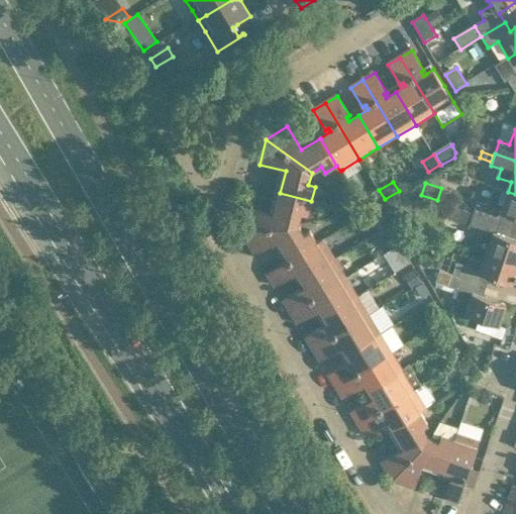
[(478,202),(474,214),(500,223),(503,213),(515,217),(515,194),(508,192),(495,187),(489,206),(478,202)]
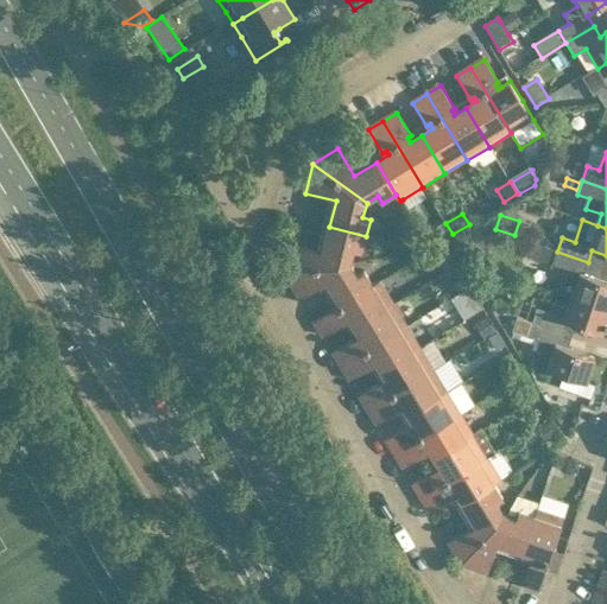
[(292,246),(285,275),(352,265),(355,250),(362,253),(366,236),(329,227),(323,253),(292,246)]
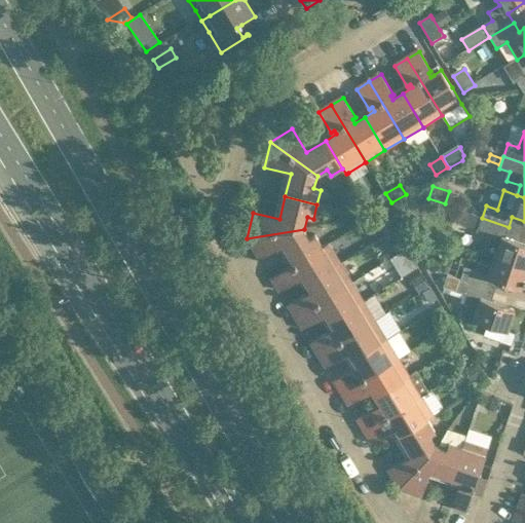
[(384,213),(375,218),(382,229),(390,224),(384,213)]
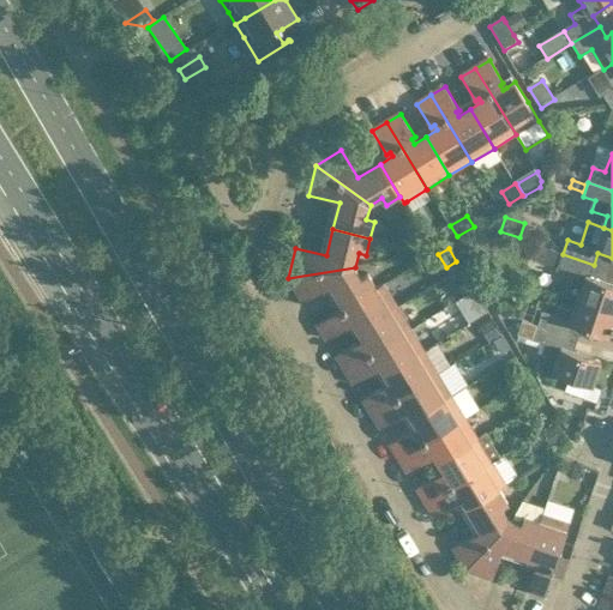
[(563,295),(578,300),(612,312),(612,284),(590,277),(594,265),(563,254),(558,269),(571,273),(563,295)]
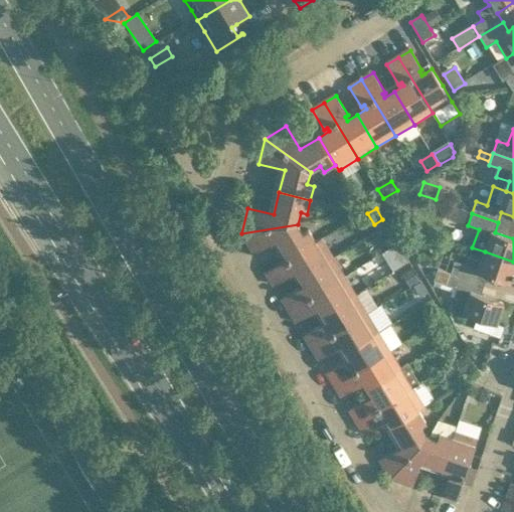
[(278,241),(289,260),(317,242),(310,231),(304,234),(298,224),(241,233),(254,254),(278,241)]
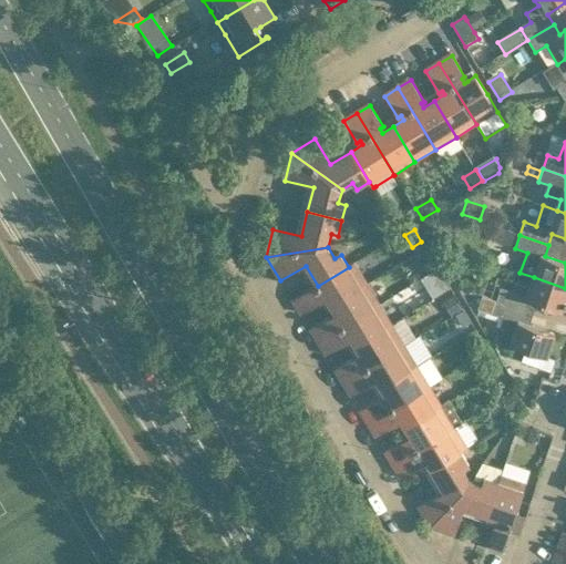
[(434,262),(424,267),(429,275),(439,268),(434,262)]
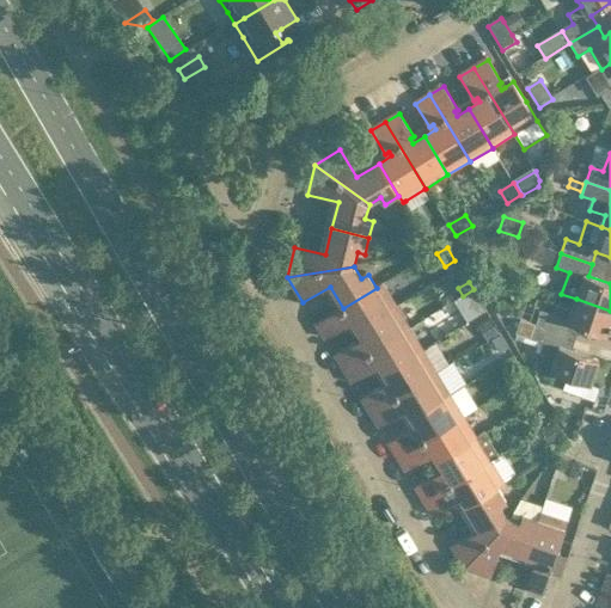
[(352,320),(358,331),(397,307),(383,284),(377,288),(343,308),(346,312),(342,314),(340,311),(317,325),(325,341),(349,326),(347,323),(352,320)]
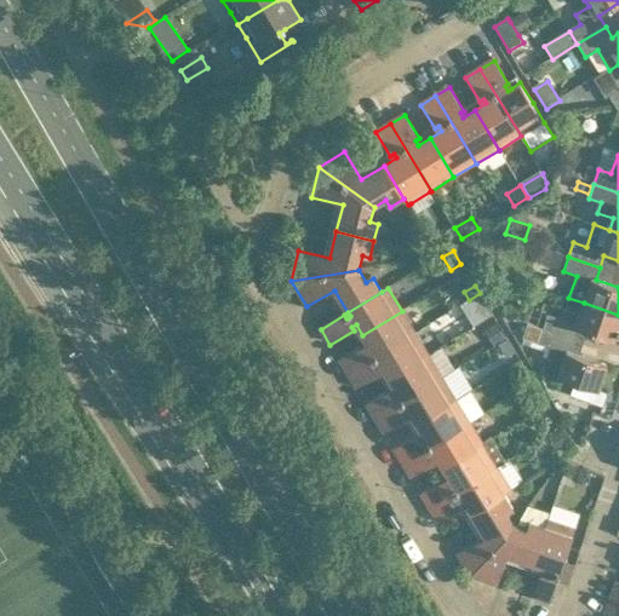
[(480,297),(462,308),(475,328),(493,317),(480,297)]
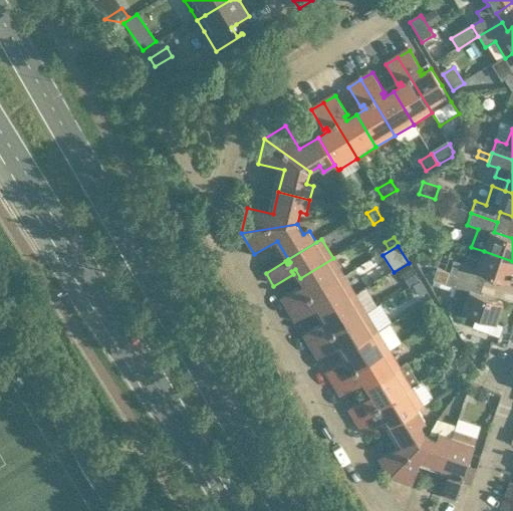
[(455,262),(451,274),(477,282),(480,273),(510,283),(512,278),(512,261),(484,251),(481,261),(468,257),(465,265),(455,262)]
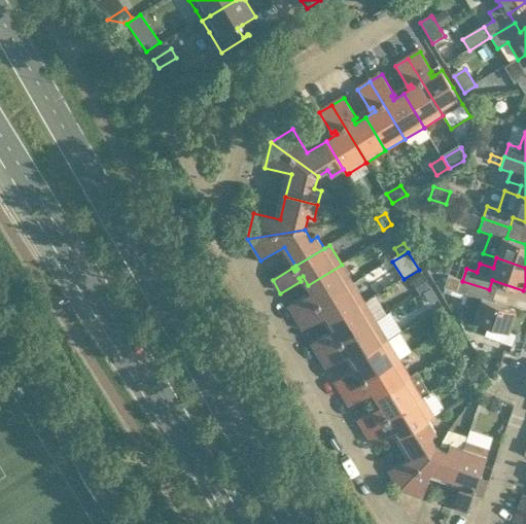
[(288,307),(295,318),(353,283),(342,265),(308,285),(314,295),(311,298),(309,294),(288,307)]
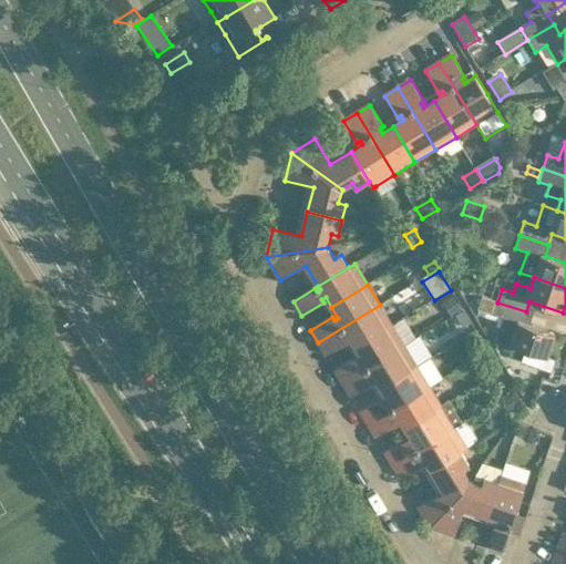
[(483,297),(479,310),(493,316),(504,319),(501,329),(515,334),(511,346),(526,350),(522,362),(542,369),(545,357),(547,358),(555,335),(522,324),(526,311),(497,303),(483,297)]
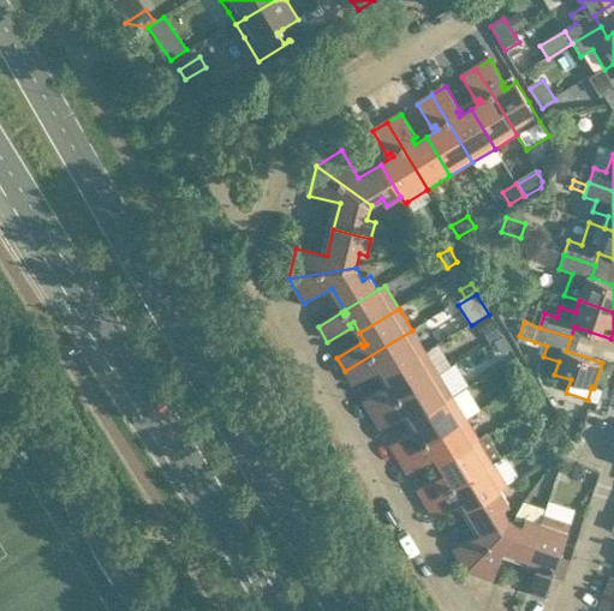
[(493,323),(483,329),(492,343),(501,337),(493,323)]
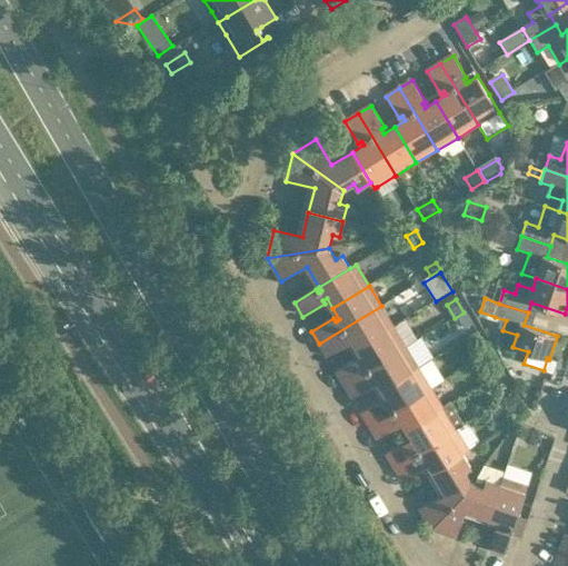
[(351,339),(358,349),(394,327),(381,306),(319,344),(328,357),(349,345),(347,341),(351,339)]
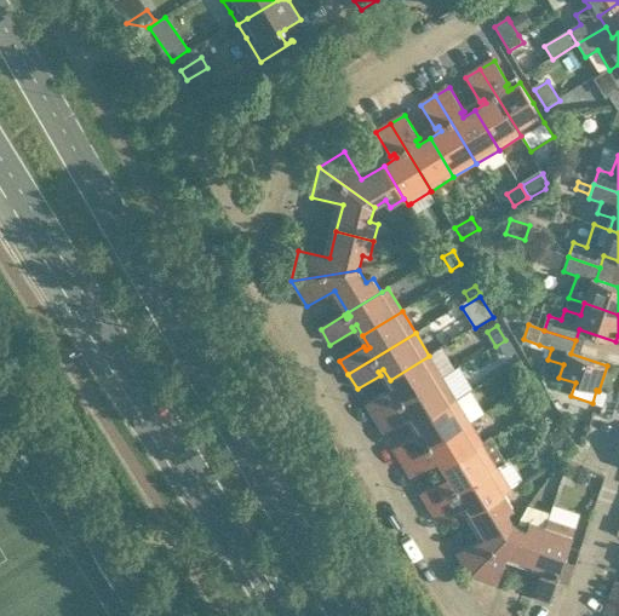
[(508,340),(499,346),(508,360),(516,355),(508,340)]
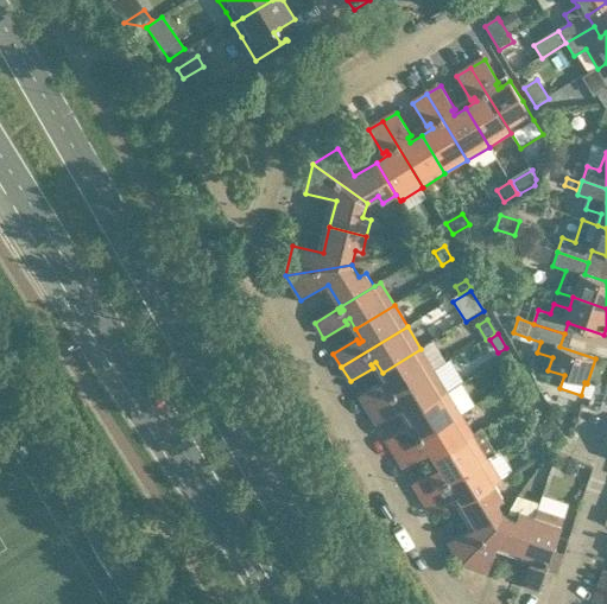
[(360,398),(368,411),(435,370),(421,349),(383,373),(390,385),(385,387),(383,383),(360,398)]
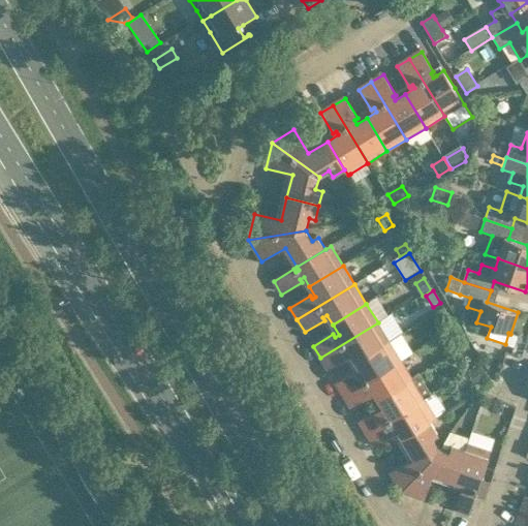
[(378,322),(320,358),(328,371),(348,359),(346,356),(349,353),(355,363),(390,342),(403,334),(392,314),(378,322)]
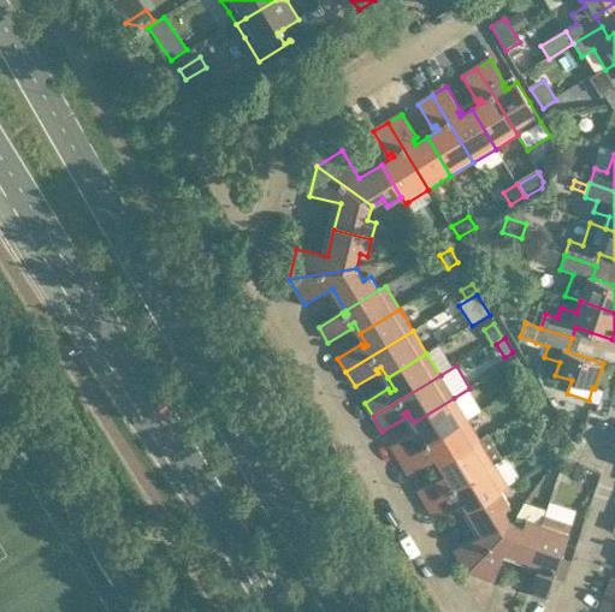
[(391,447),(400,462),(467,420),(454,398),(414,422),(421,433),(417,437),(415,433),(391,447)]
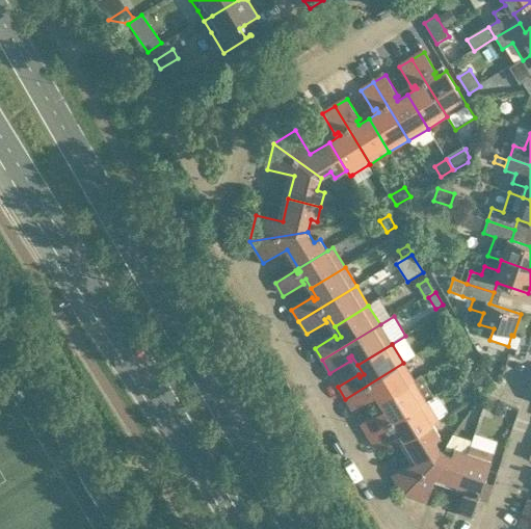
[(375,393),(381,403),(416,382),(403,363),(345,399),(352,411),(373,398),(371,396),(375,393)]
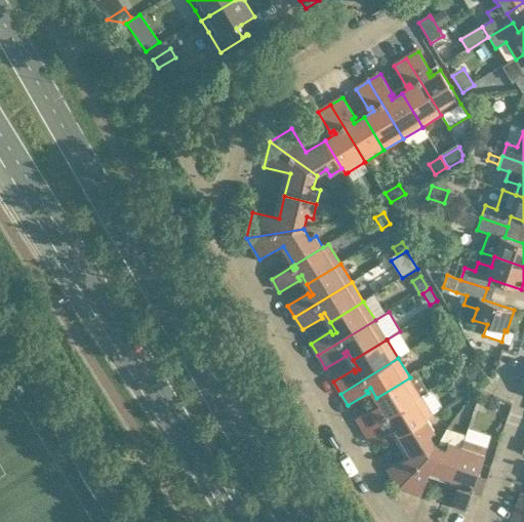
[(475,366),(465,372),(472,383),(482,376),(475,366)]
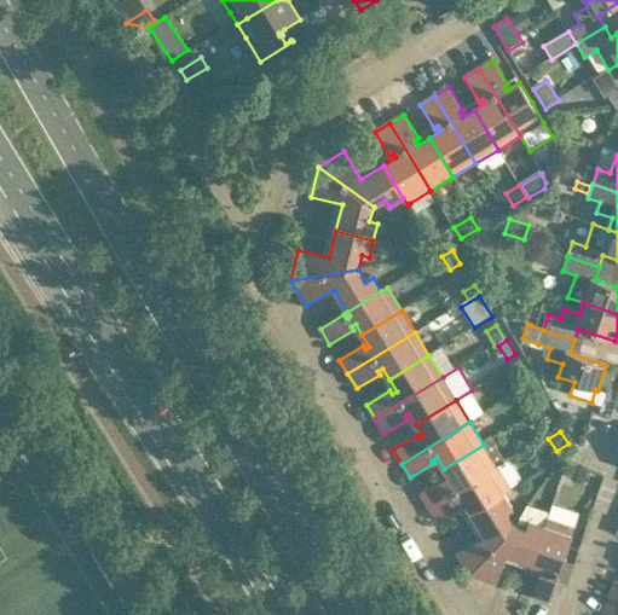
[(421,494),(429,509),(497,466),(484,445),(444,469),(451,480),(446,482),(444,480),(421,494)]
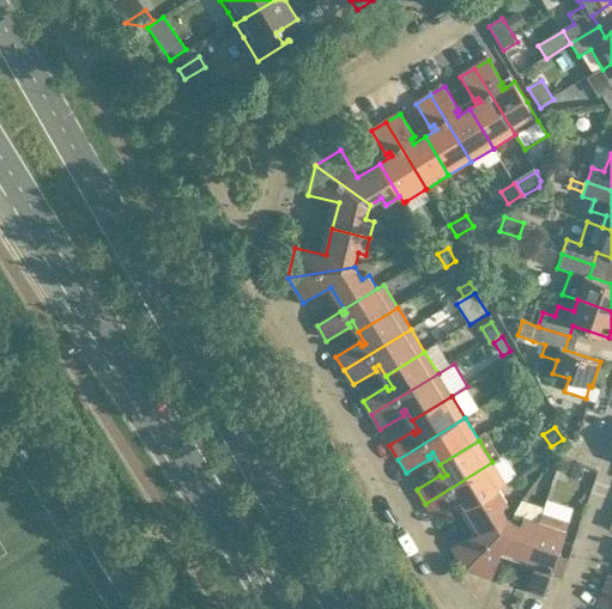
[(459,497),(467,509),(500,489),(506,485),(492,462),(425,504),(434,517),(458,503),(455,499),(459,497)]
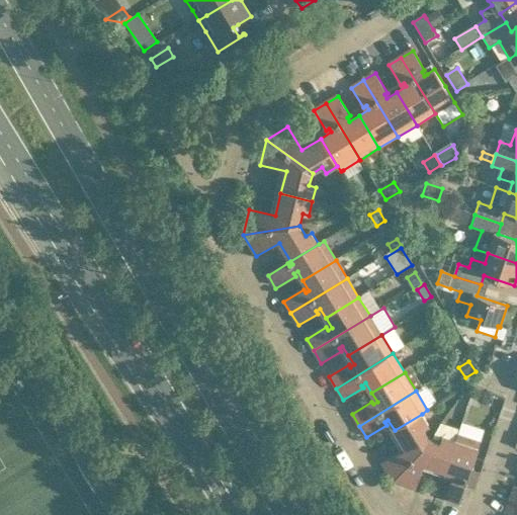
[(382,463),(395,483),(429,439),(423,430),(429,426),(422,414),(395,430),(406,449),(382,463)]
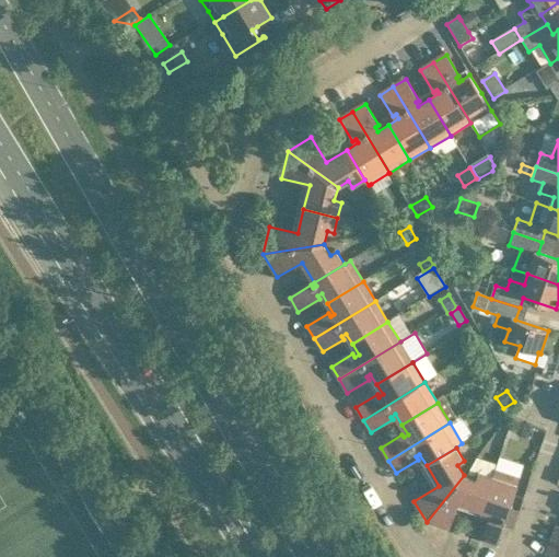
[(496,471),(492,477),(481,510),(495,514),(493,519),(490,518),(481,541),(497,546),(520,479),(496,471)]
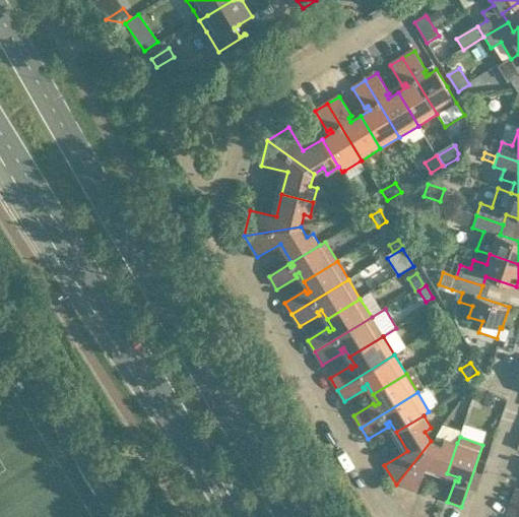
[(427,466),(447,473),(457,443),(444,439),(442,445),(431,441),(396,485),(417,493),(427,466)]
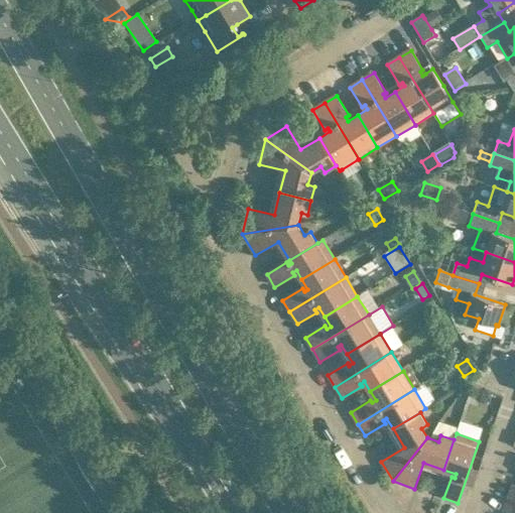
[(514,501),(509,499),(504,512),(514,512),(514,501)]
